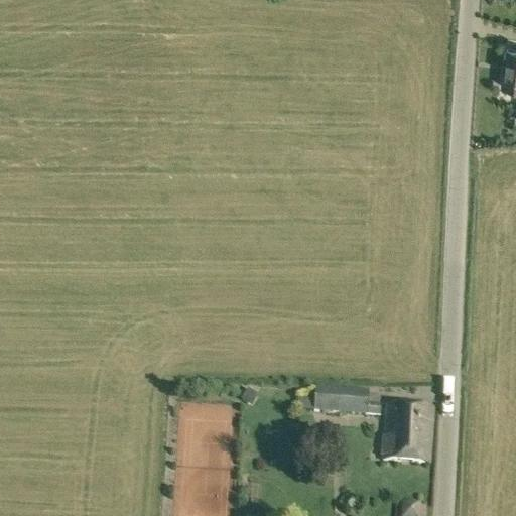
[(515,50),(506,49),(501,87),(515,89),(515,50)]
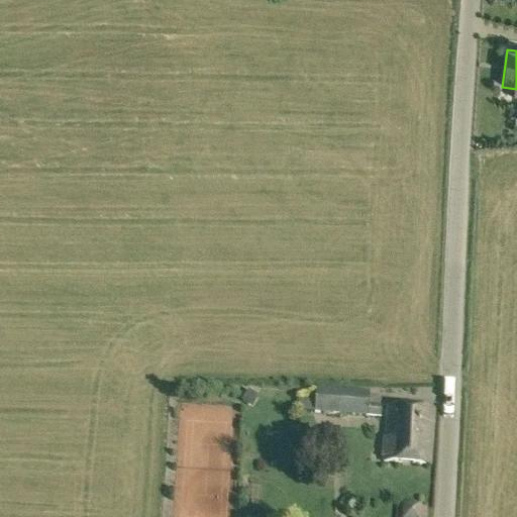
[(367,416),(368,405),(369,393),(315,389),(314,400),(313,413),(367,417),(367,416)]
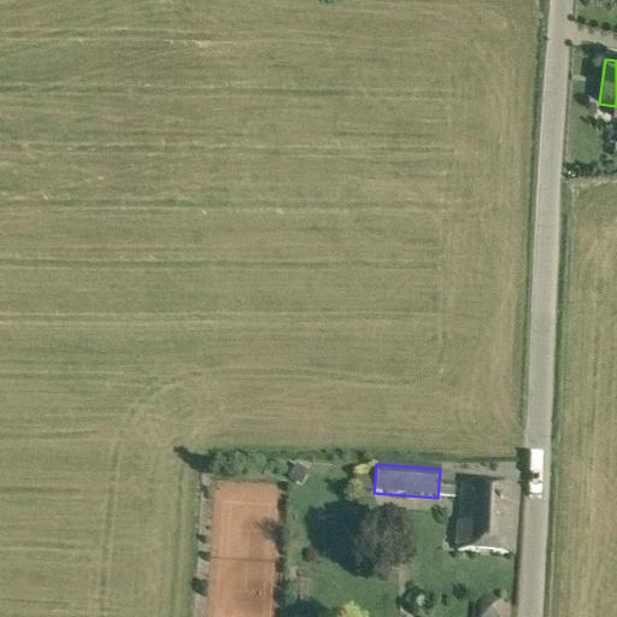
[(295,466),(288,477),(301,486),(309,475),(295,466)]
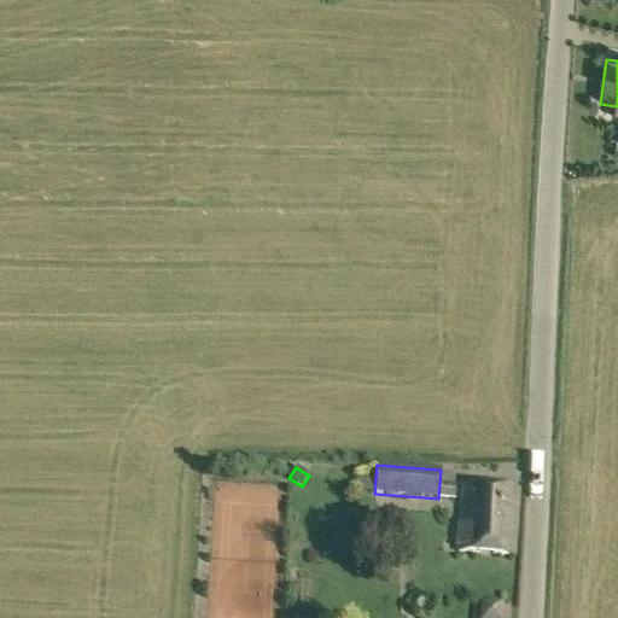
[(374,494),(375,478),(353,476),(351,493),(374,494)]
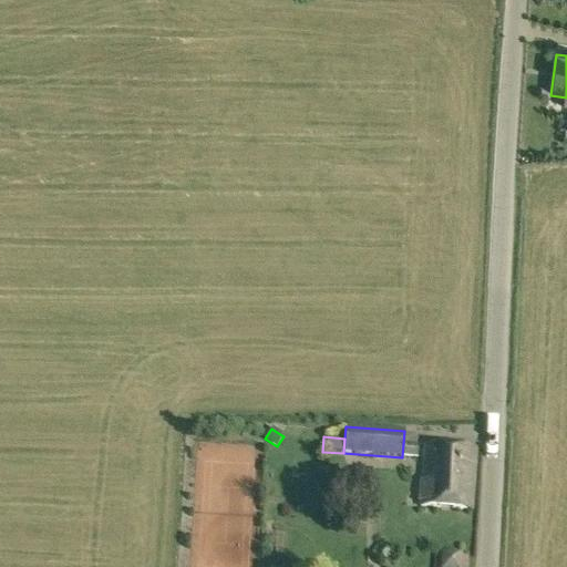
[(419,445),(403,444),(402,456),(418,457),(419,445)]
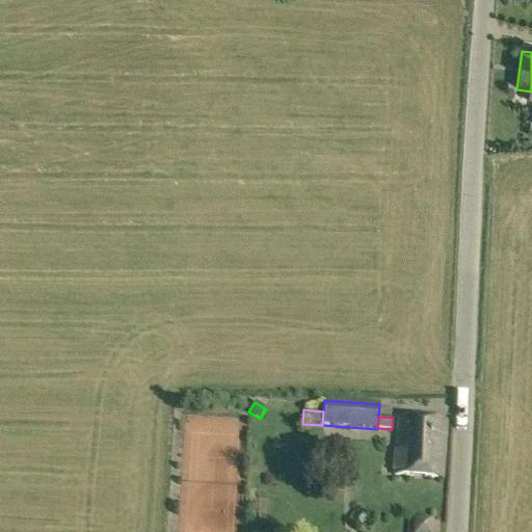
[(398,419),(394,476),(443,479),(447,422),(398,419)]
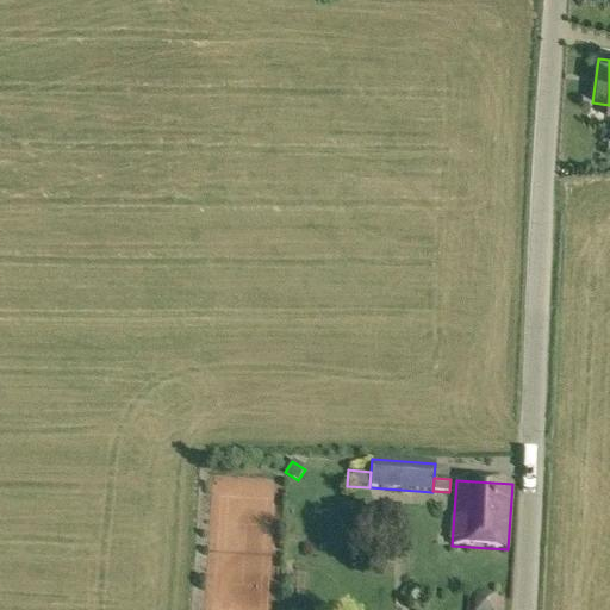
[(296,604),(305,604),(306,590),(296,590),(296,604)]
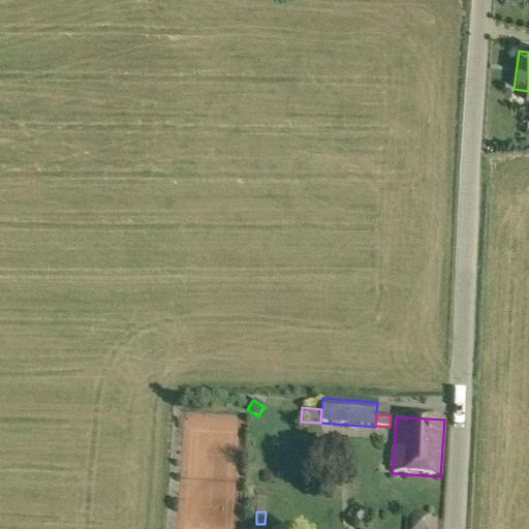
[(411,528),(430,528),(430,518),(412,516),(411,528)]
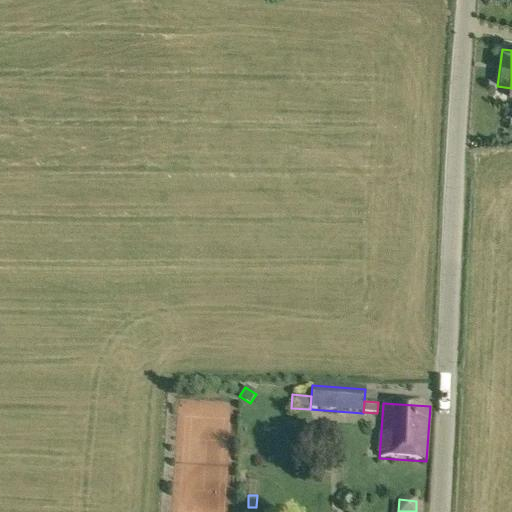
All buildings are outlined.
